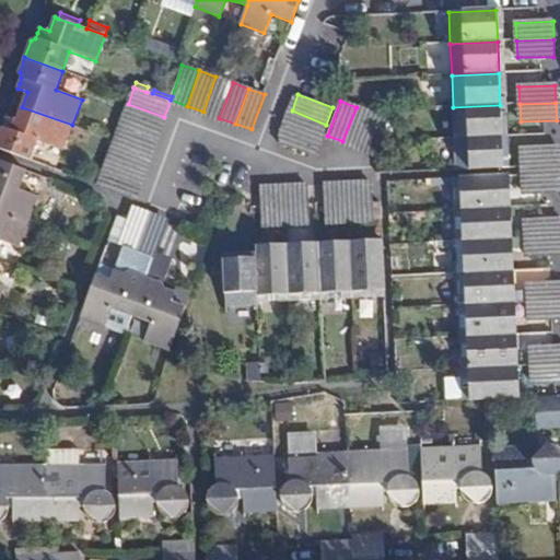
[(164,117),(128,104),(121,120),(158,133),(164,117)]
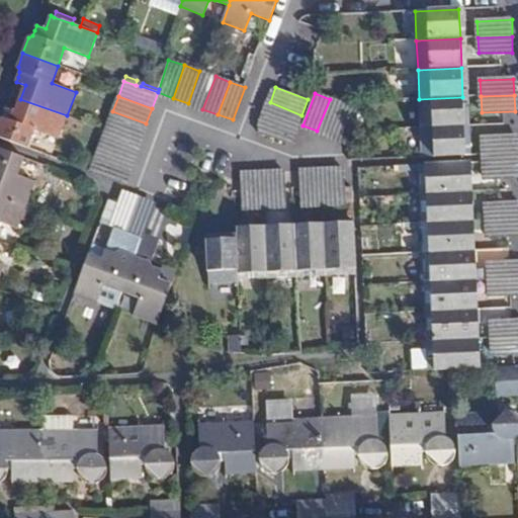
[(420,128),(464,126),(462,97),(419,99),(420,128)]
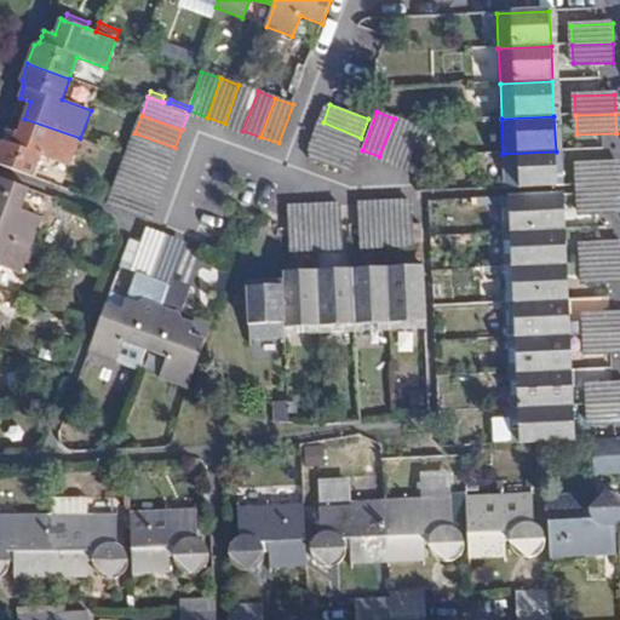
[(70,165),(80,138),(24,119),(18,132),(9,128),(5,137),(4,143),(0,143),(0,165),(33,177),(41,155),(70,165)]
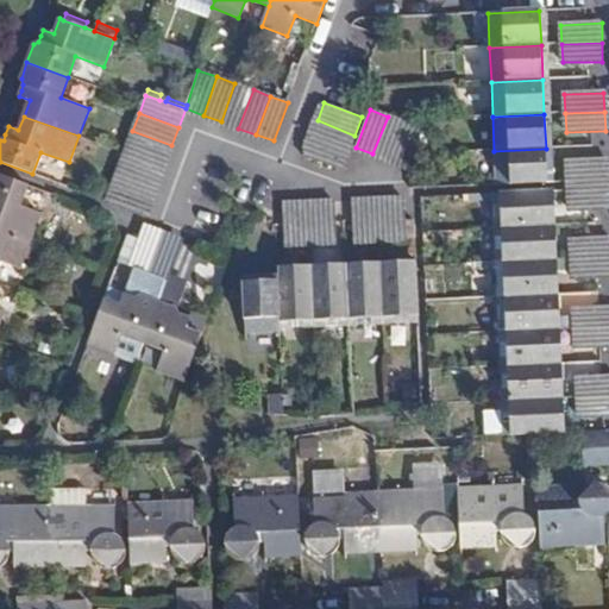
[(372,154),(390,161),(405,124),(388,117),(372,154)]
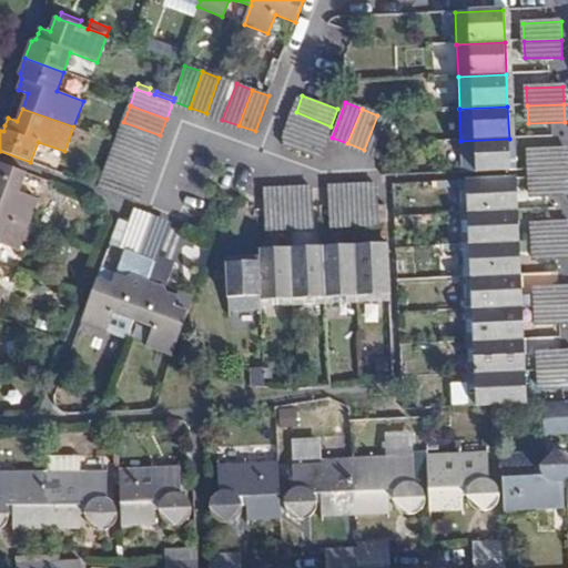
[(325,143),(331,127),(296,112),(290,128),(325,143)]
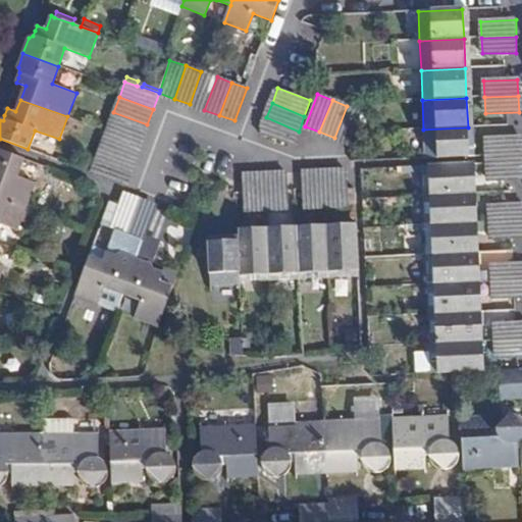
[(334,138),(351,144),(362,112),(347,106),(334,138)]
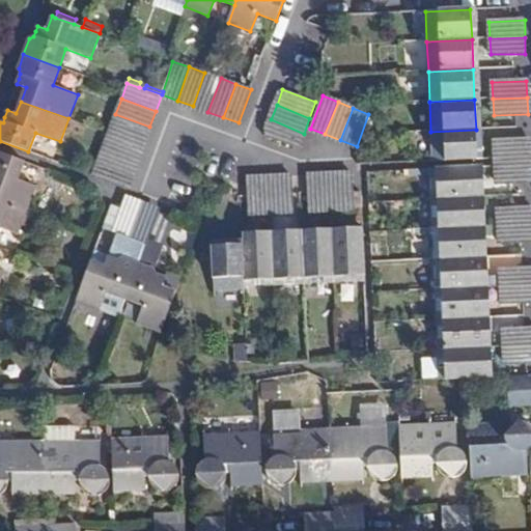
[(143,142),(149,127),(115,114),(110,130),(143,142)]
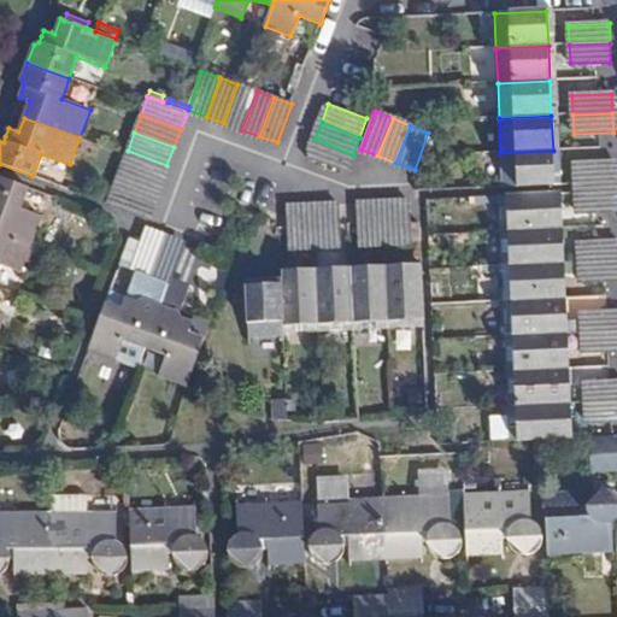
[(353,156),(315,139),(307,157),(346,174),(353,156)]
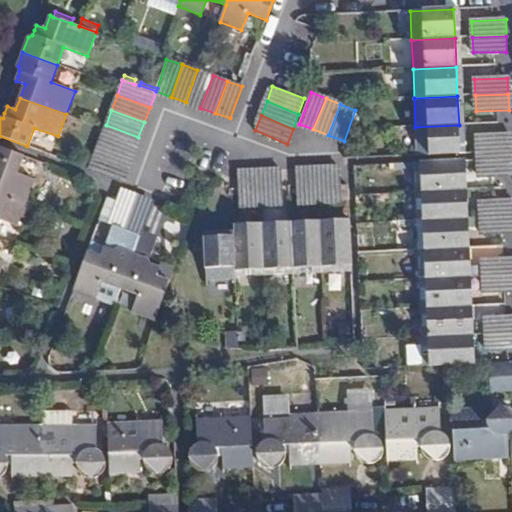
[(106,125),(101,139),(133,151),(138,137),(106,125)]
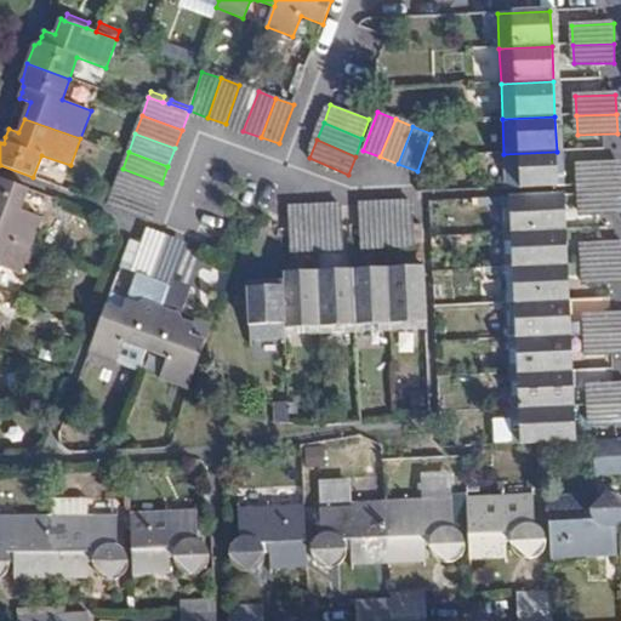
[(505,189),(558,187),(557,152),(503,154),(505,189)]
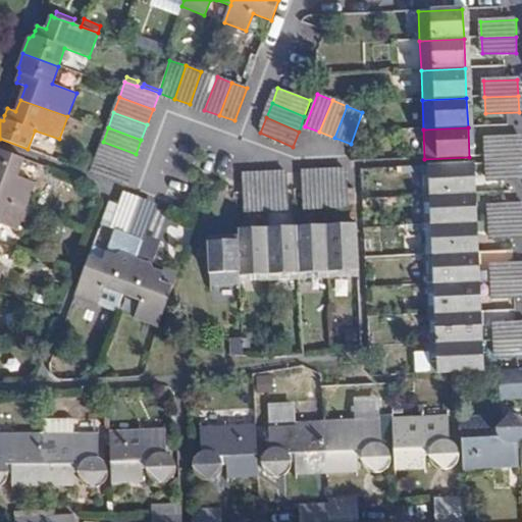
[(485,140),(486,156),(521,154),(520,139),(485,140)]
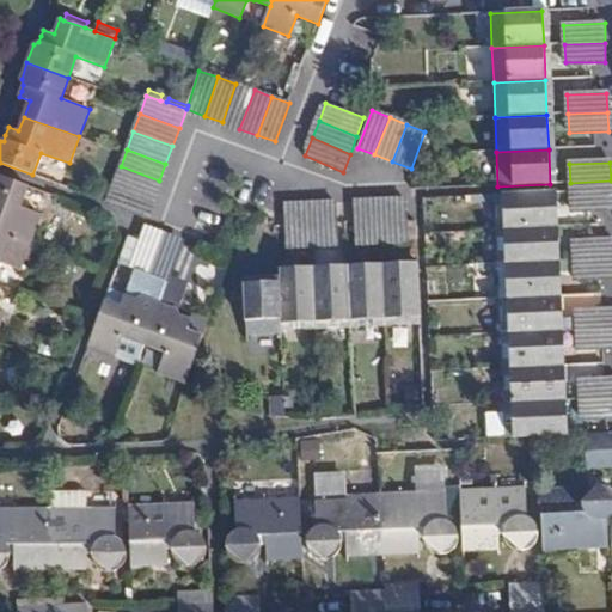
[(159,181),(121,166),(114,184),(153,199),(159,181)]
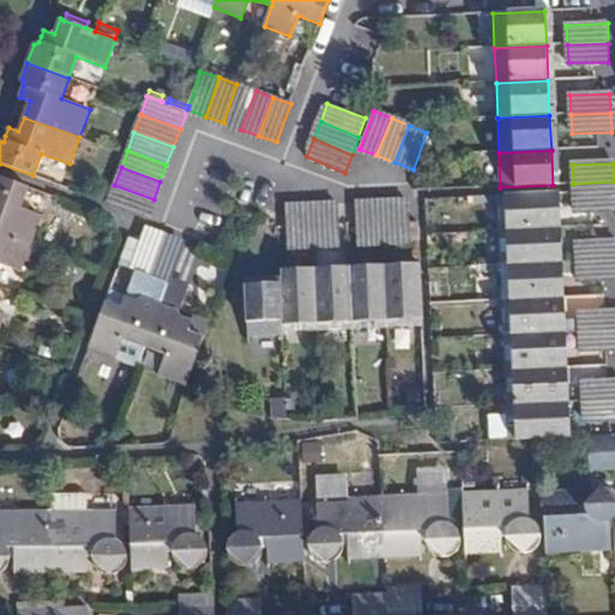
[(0,232),(31,244),(41,215),(21,208),(28,187),(0,175),(0,232)]
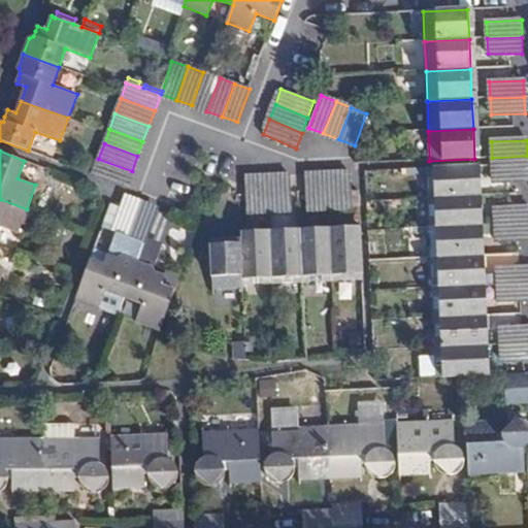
[(493,162),(493,165),(527,164),(527,161),(527,156),(492,158),(493,162)]
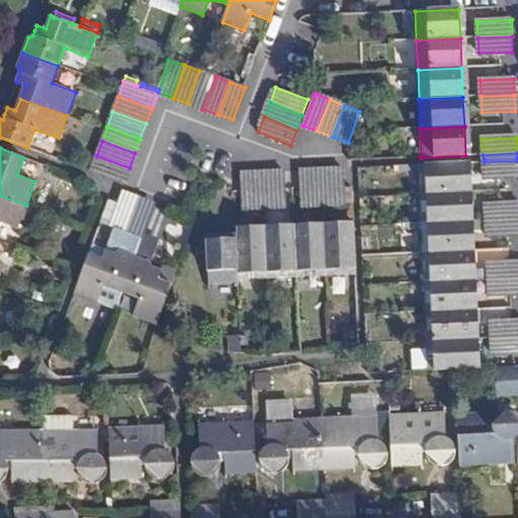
[(96,156),(90,171),(123,183),(130,168),(96,156)]
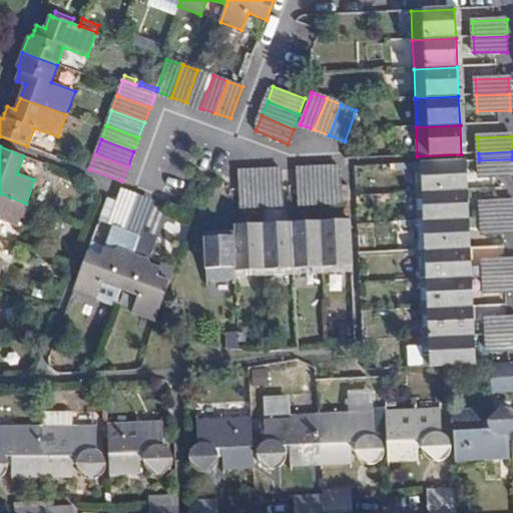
[(512,159),(479,160),(480,176),(512,175),(512,159)]
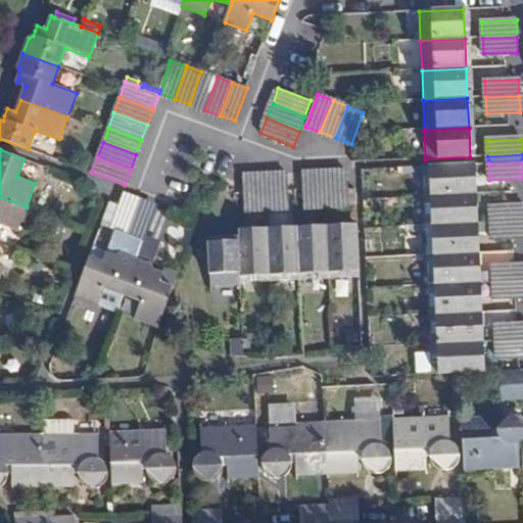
[(423,167),(424,196),(471,194),(470,164),(423,167)]
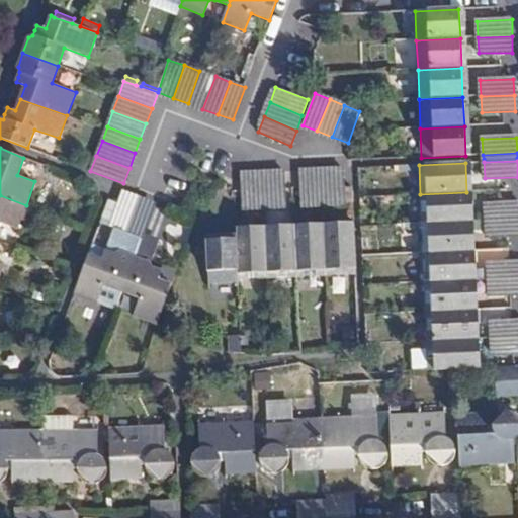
[(317,204),(331,203),(330,170),(315,171),(317,204)]
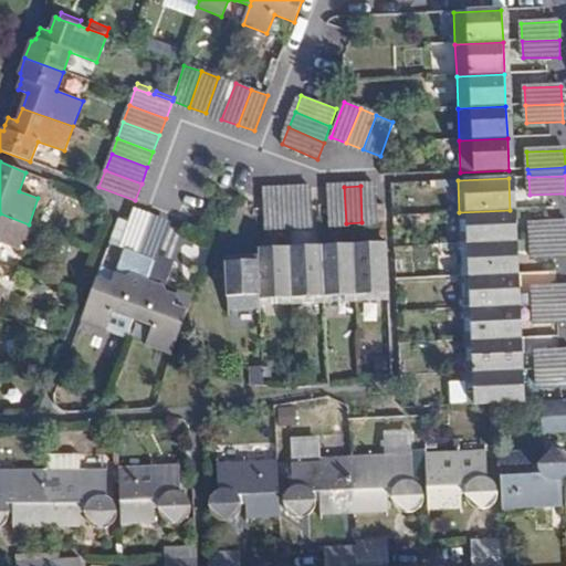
[(376,223),(375,186),(360,186),(362,222),(376,223)]
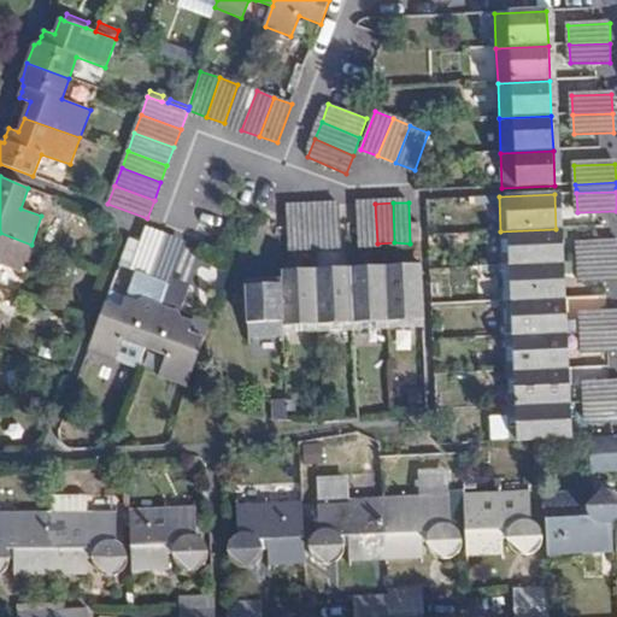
[(359,244),(377,244),(375,204),(357,204),(358,225),(359,244)]
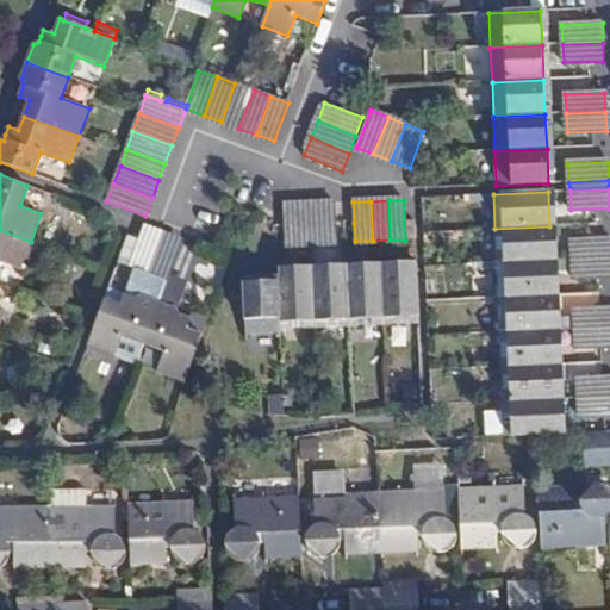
[(300,205),(304,244),(321,243),(319,204),(300,205)]
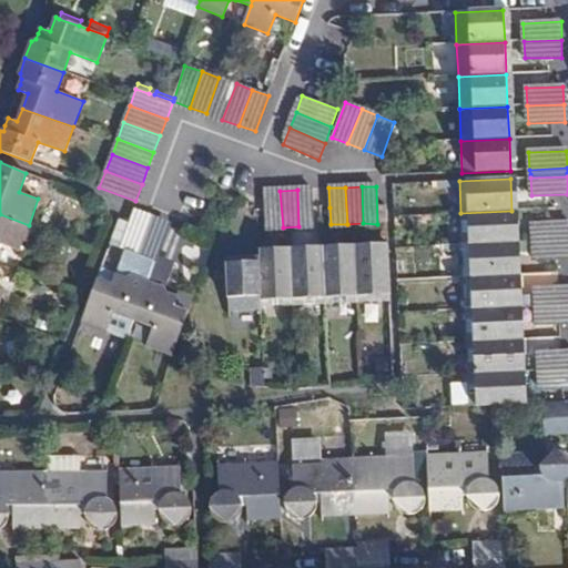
[(297,190),(298,226),(314,225),(313,208),(312,190),(297,190)]
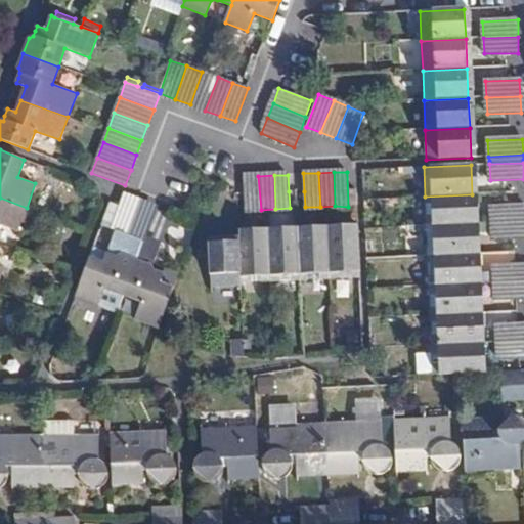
[(245,176),(246,211),(261,210),(258,176),(245,176)]
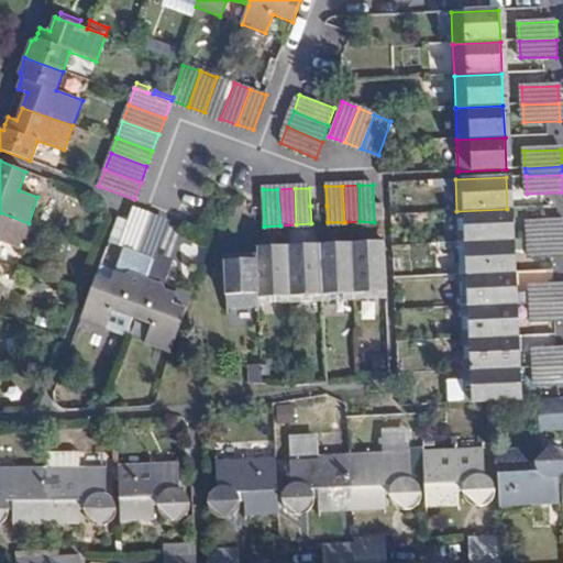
[(507,209),(456,211),(457,243),(508,241),(507,209)]
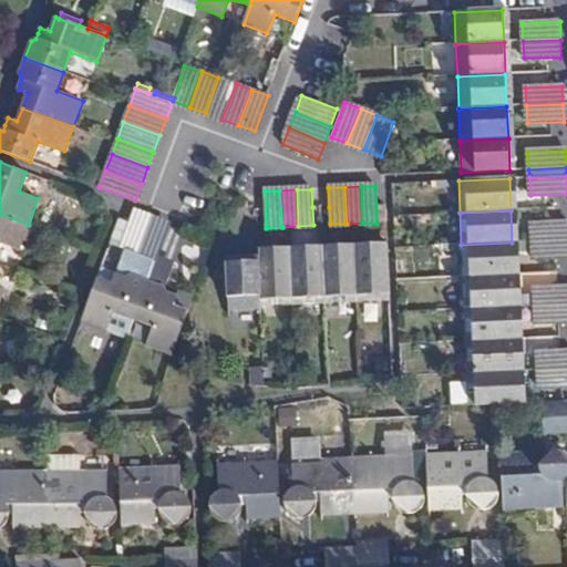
[(136,213),(130,228),(122,247),(138,254),(152,218),(136,213)]
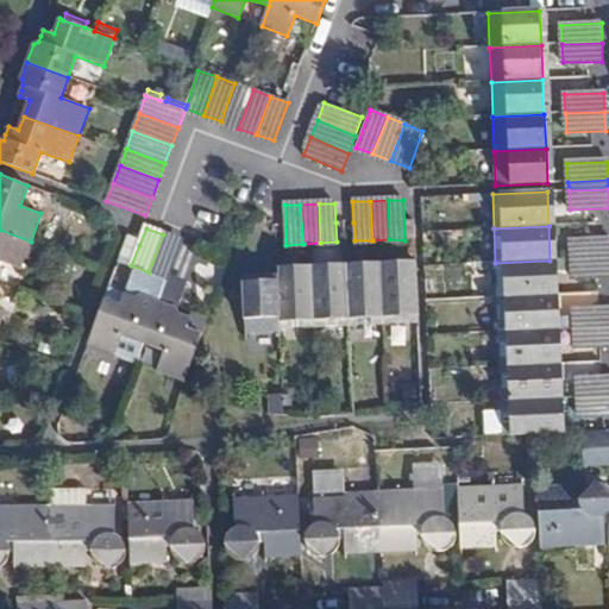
[(0,264),(1,262),(22,269),(31,242),(0,230),(0,264)]
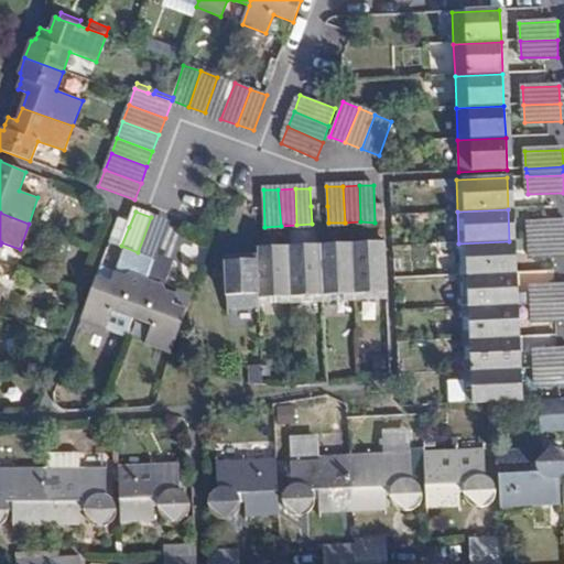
[(138,252),(155,259),(169,224),(151,217),(138,252)]
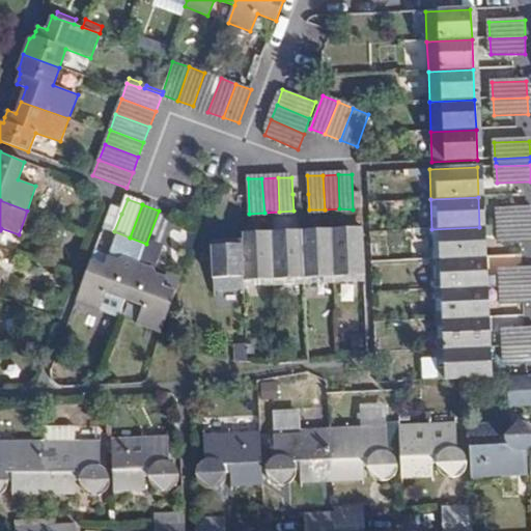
[(530,207),(498,210),(498,226),(530,225),(530,207)]
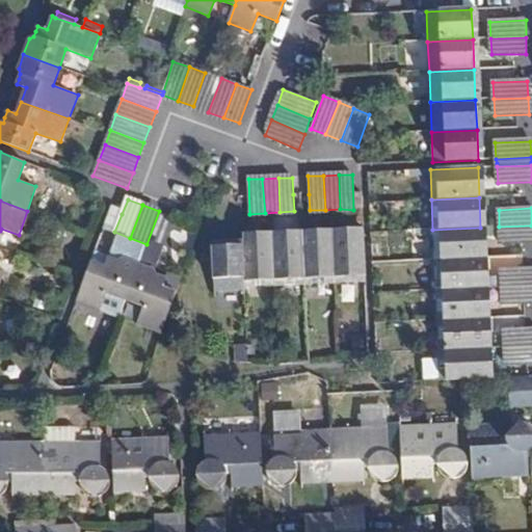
[(531,225),(499,227),(500,242),(531,241),(531,225)]
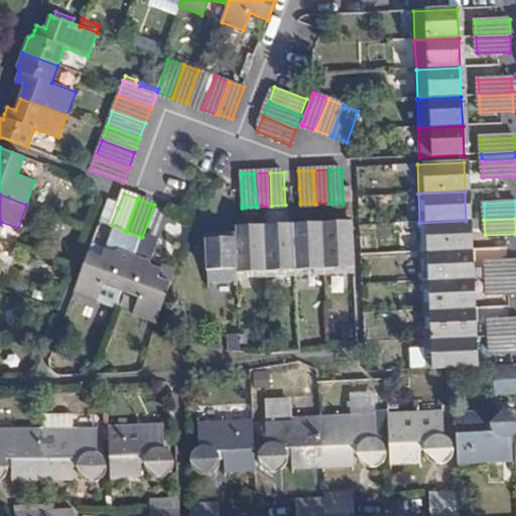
[(466,221),(419,223),(420,252),(467,250),(466,221)]
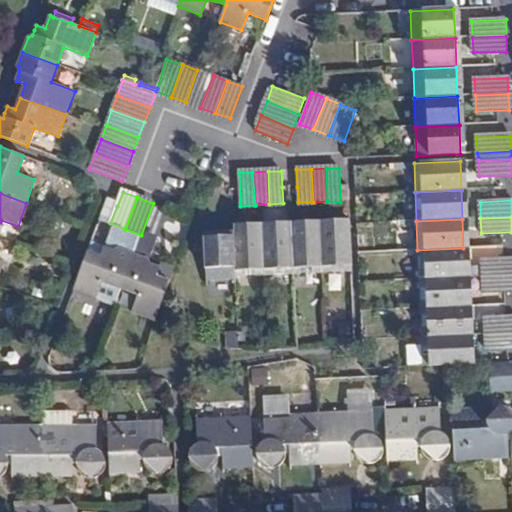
[(323,265),(352,264),(350,224),(321,226),(323,265)]
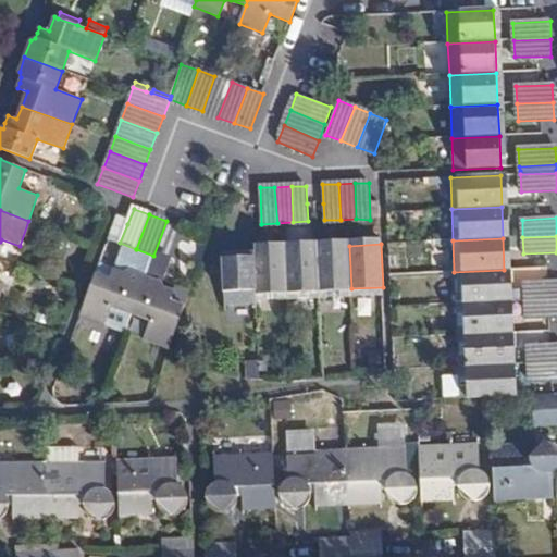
[(288,292),(319,291),(317,246),(286,248),(288,292)]
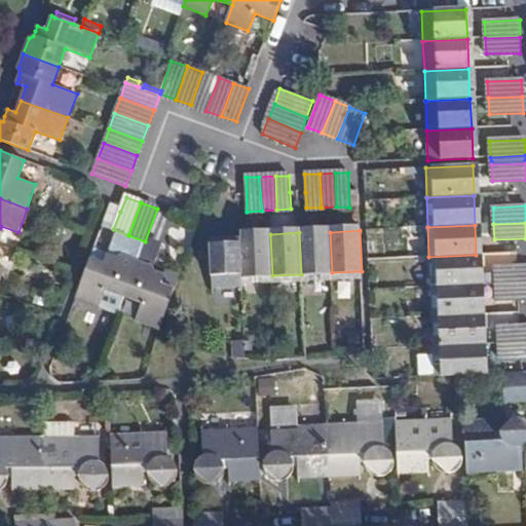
[(301,274),(332,272),(330,232),(299,232),(301,274)]
